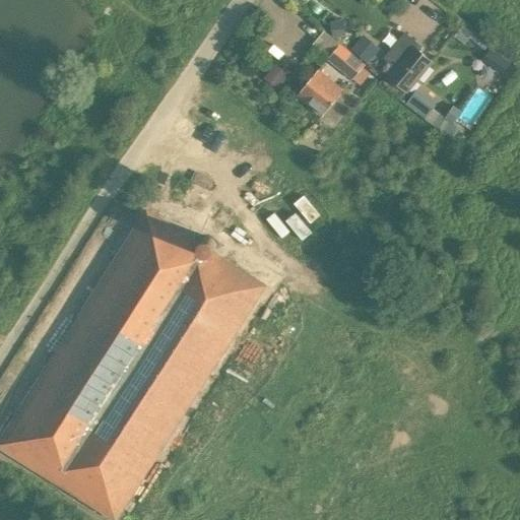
[(344,21),(330,23),(331,35),(345,33),(344,21)]
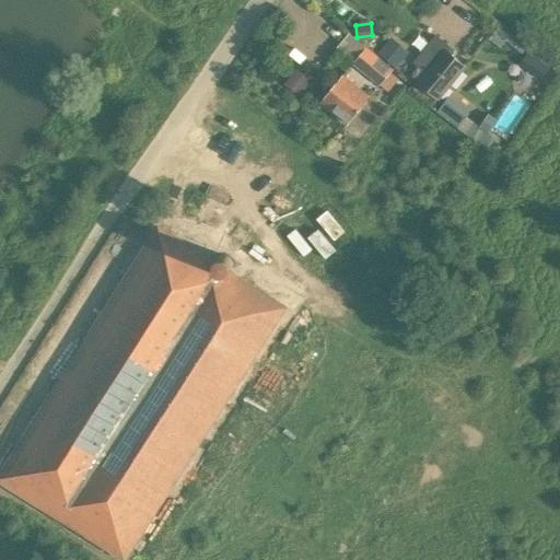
[(498,28),(490,38),(500,47),(508,36),(498,28)]
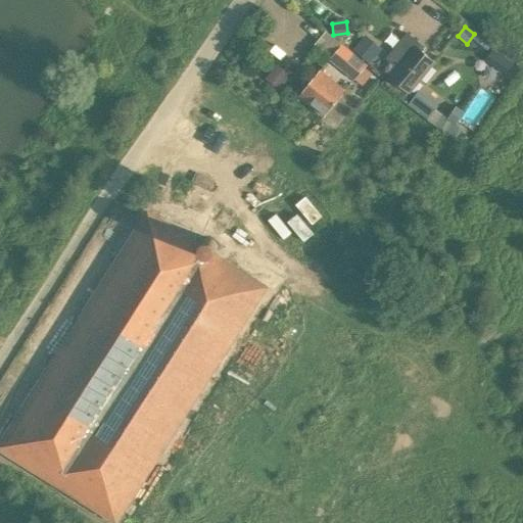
[(387,57),(398,66),(389,76),(409,93),(434,61),(416,46),(419,42),(408,33),(387,57)]
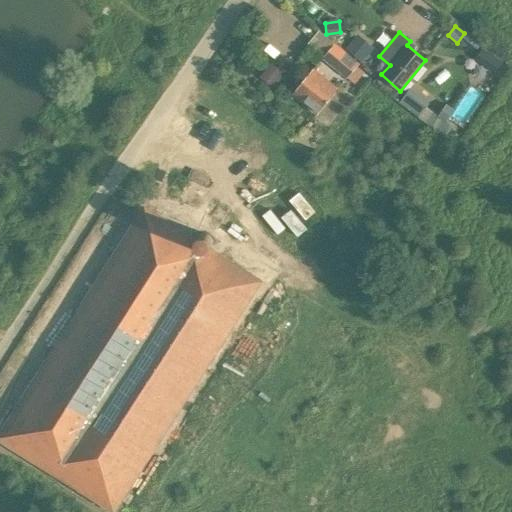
[(341,45),(361,61),(370,51),(355,39),(351,44),(345,40),(341,45)]
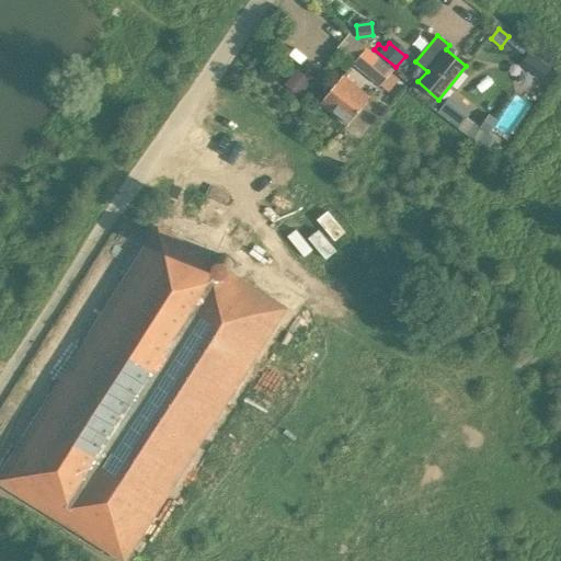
[(367,45),(367,46),(353,64),(378,84),(393,67),(367,45)]
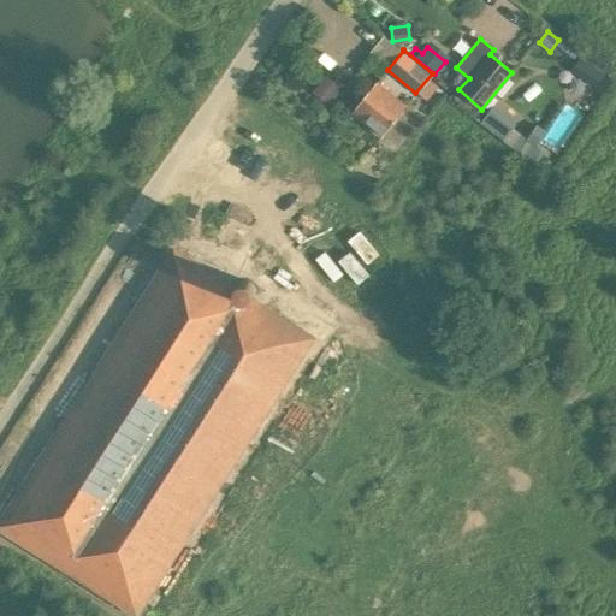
[(593,67),(585,81),(597,89),(606,75),(593,67)]
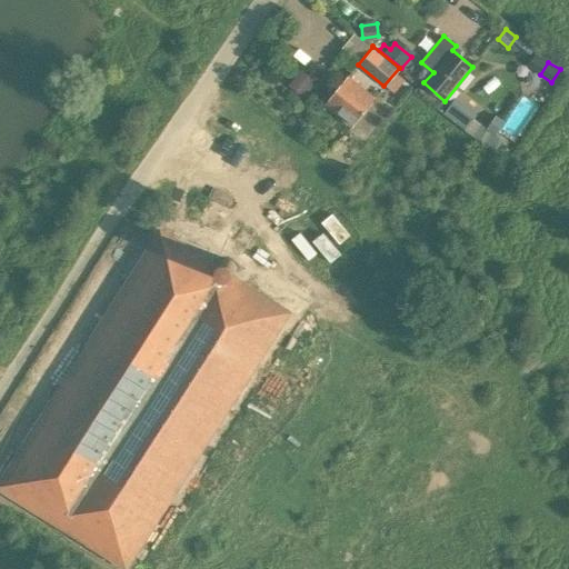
[(316,81),(302,70),(288,87),(301,98),(316,81)]
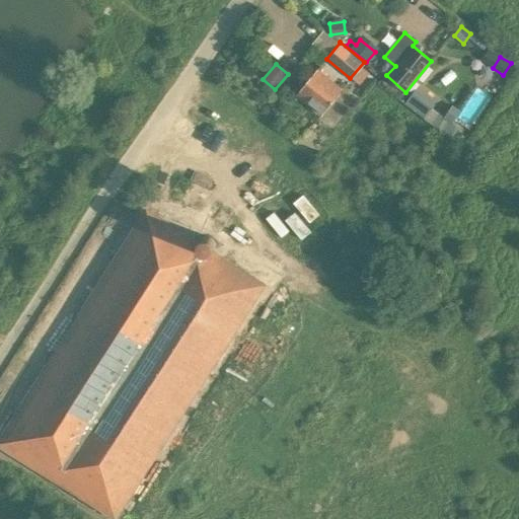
[(369,74),(360,67),(350,78),(359,86),(369,74)]
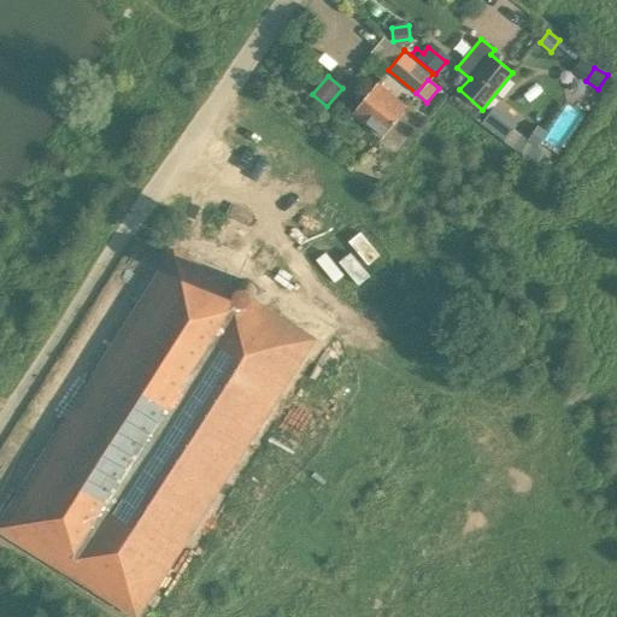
[(378,83),(354,113),(381,135),(405,106),(378,83)]
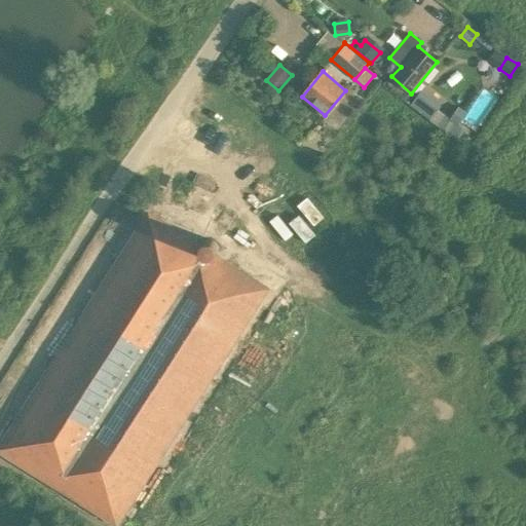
[(409,104),(427,117),(438,103),(419,89),(409,104)]
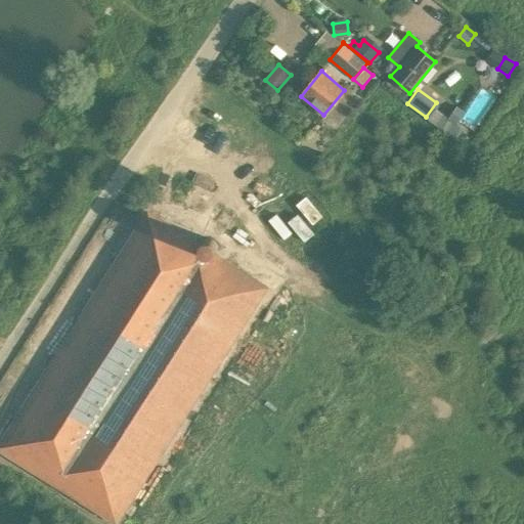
[(447,119),(455,124),(464,114),(455,107),(447,119)]
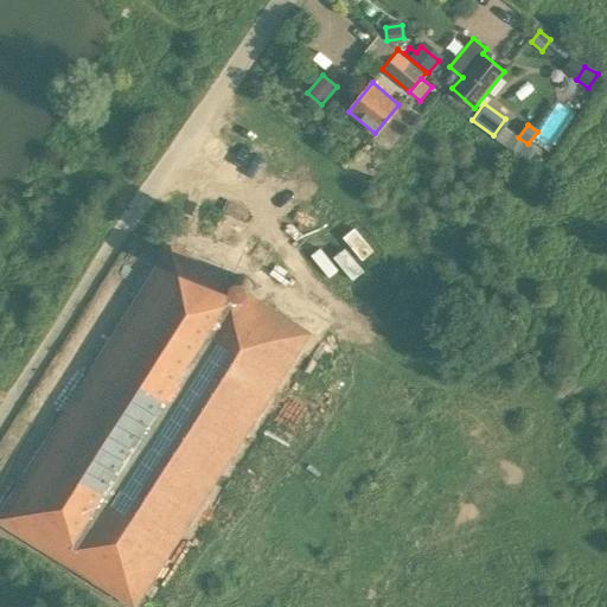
[(351,223),(338,234),(359,260),(372,250),(351,223)]
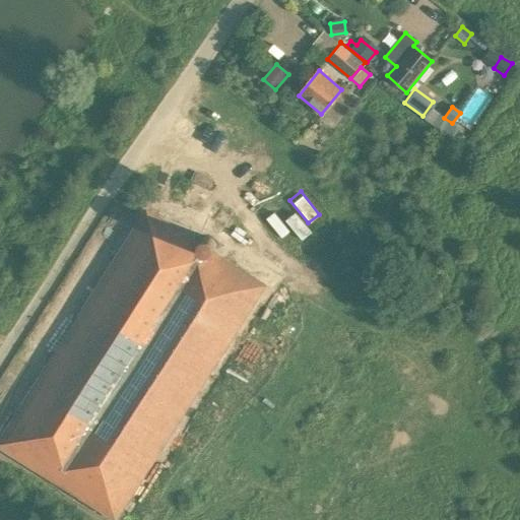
[(295,209),(283,215),(299,240),(309,234),(295,209)]
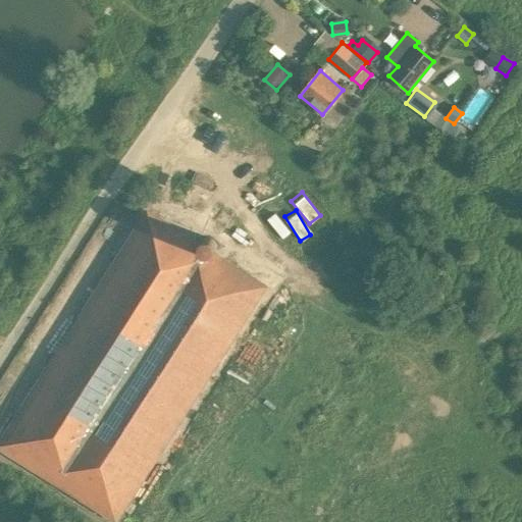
[(273,211),(265,216),(279,238),(288,231),(273,211)]
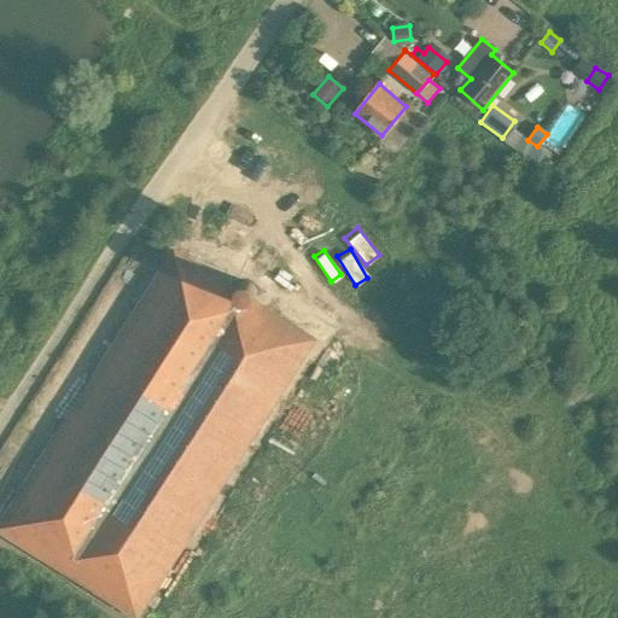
[(239,303),(180,266),(15,525),(74,564),(132,601),(297,340),(239,303)]
